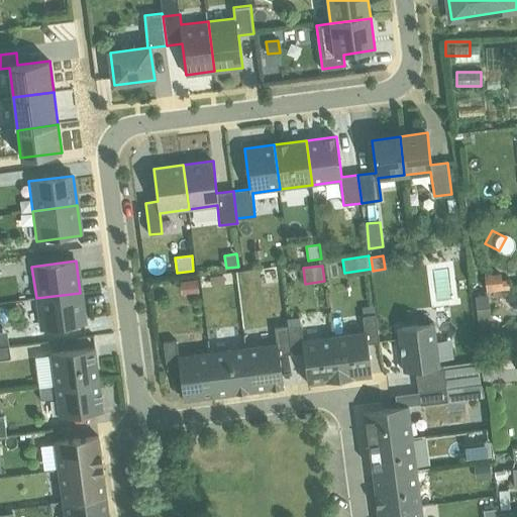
[(277,271),(260,273),(262,286),(279,284),(277,271)]
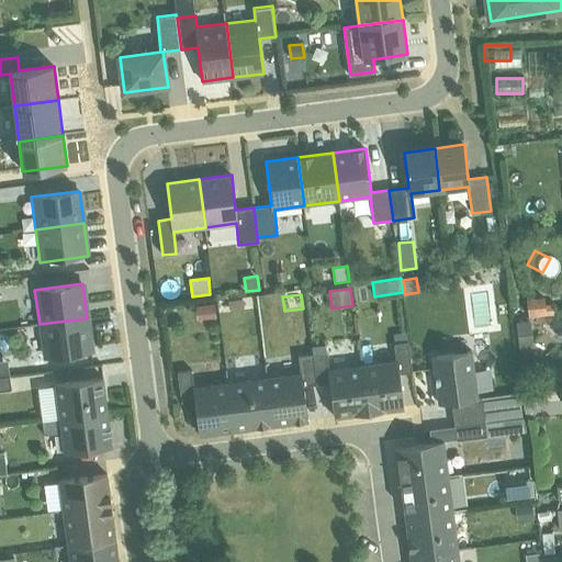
[(546,298),(527,300),(529,317),(554,314),(553,304),(546,305),(546,298)]
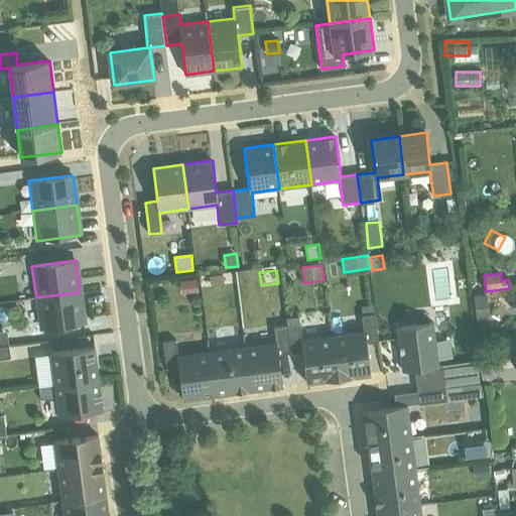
[(172,277),(173,290),(189,289),(188,276),(172,277)]
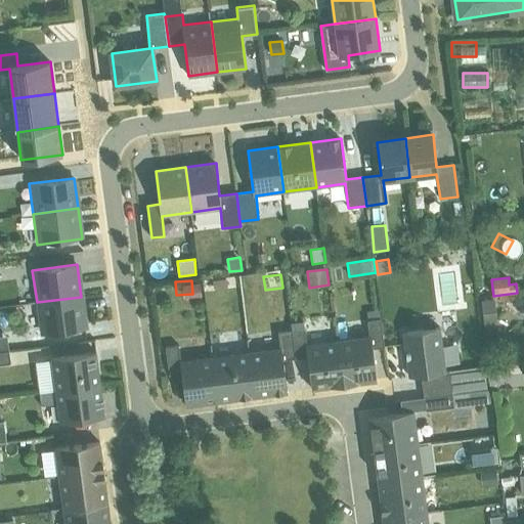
[(81,297),(37,302),(41,335),(85,330),(81,297)]
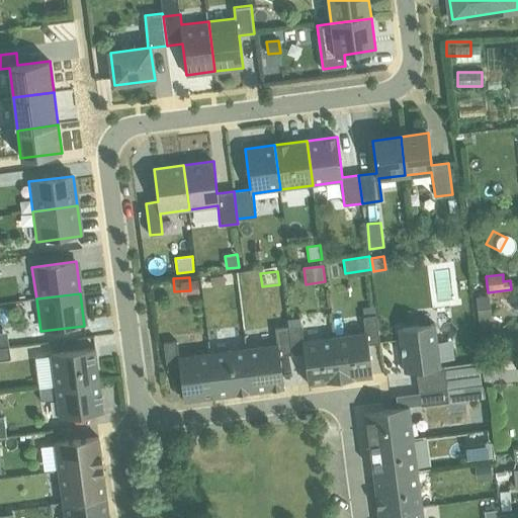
[(489,295),(476,297),(479,322),(492,321),(489,295)]
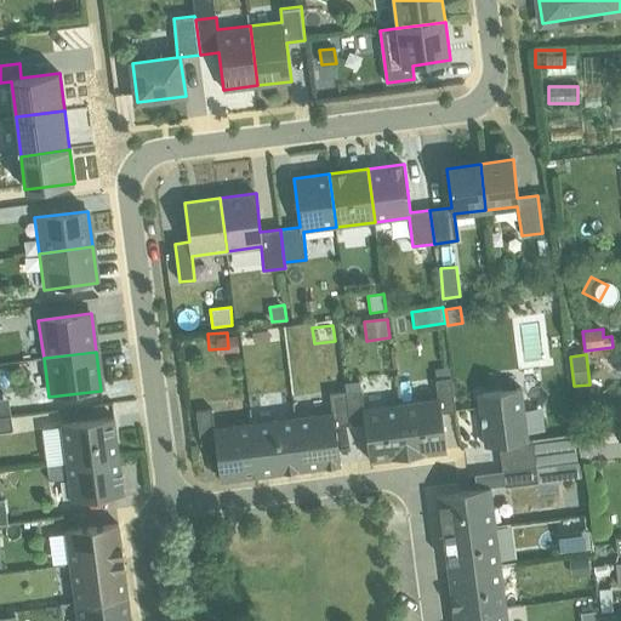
[(402,404),(409,457),(446,451),(442,412),(456,411),(451,379),(437,380),(439,399),(402,404)]
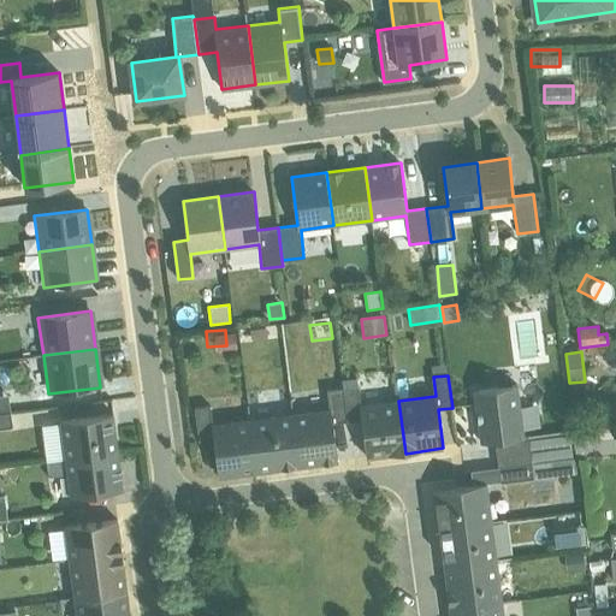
[(344,389),(349,422),(362,420),(367,457),(406,454),(398,401),(362,404),(359,378),(343,380),(344,389)]
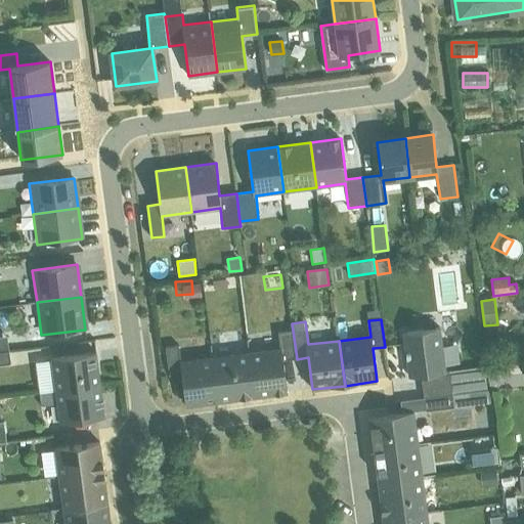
[(425,398),(487,389),(484,365),(446,370),(441,328),(403,333),(409,378),(422,376),(425,398)]
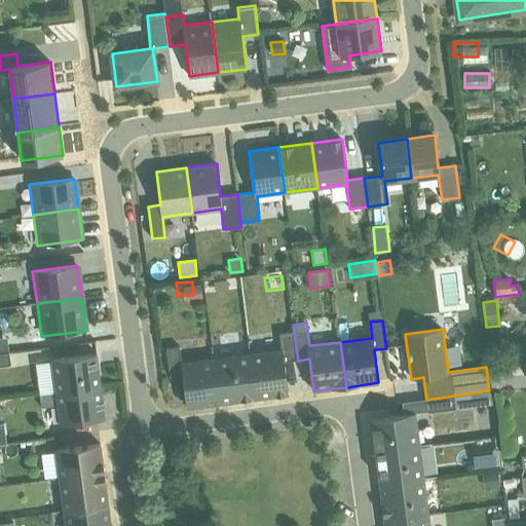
[(250,353),(256,399),(289,395),(285,363),(298,361),(294,332),(279,334),(283,349),(250,353)]
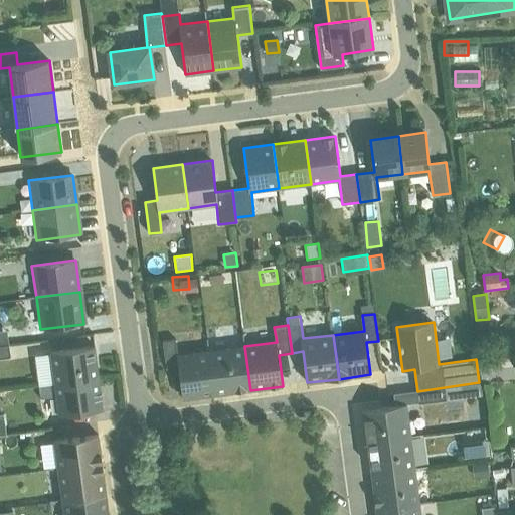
[(0,347),(10,346),(8,330),(0,331),(0,347)]
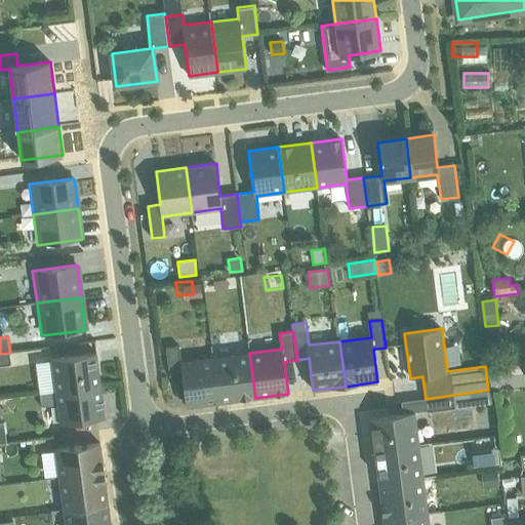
[(219,403),(213,358),(182,362),(179,347),(166,348),(170,376),(183,375),(187,407),(219,403)]
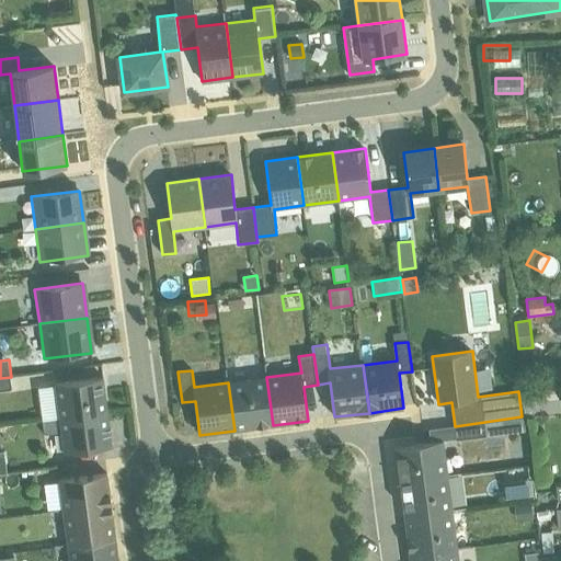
[(11,377),(0,378),(0,390),(12,389),(11,377)]
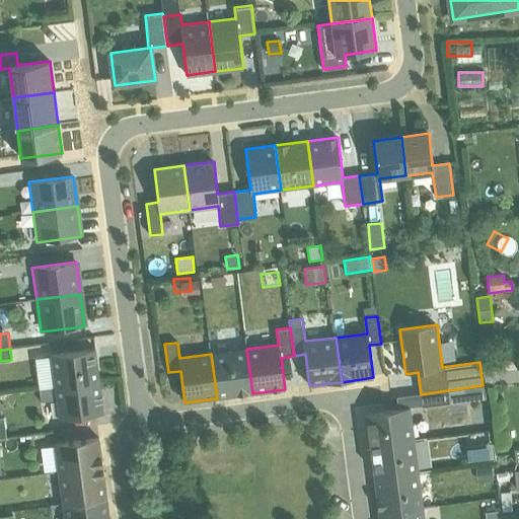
[(55,387),(99,381),(95,349),(51,355),(55,387)]
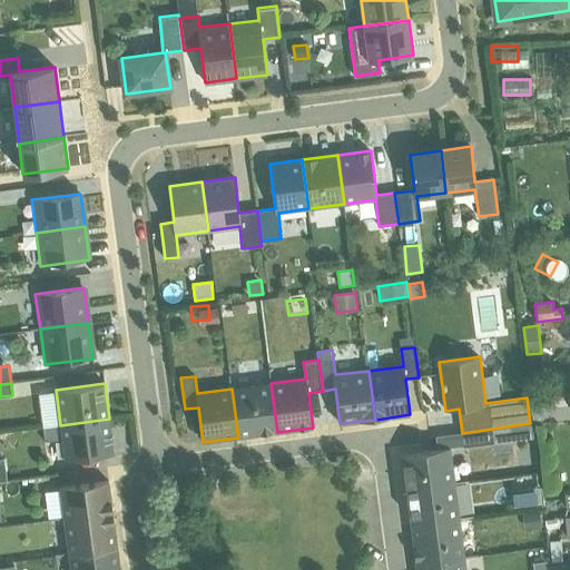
[(232,389),(238,438),(277,432),(271,383),(232,389)]
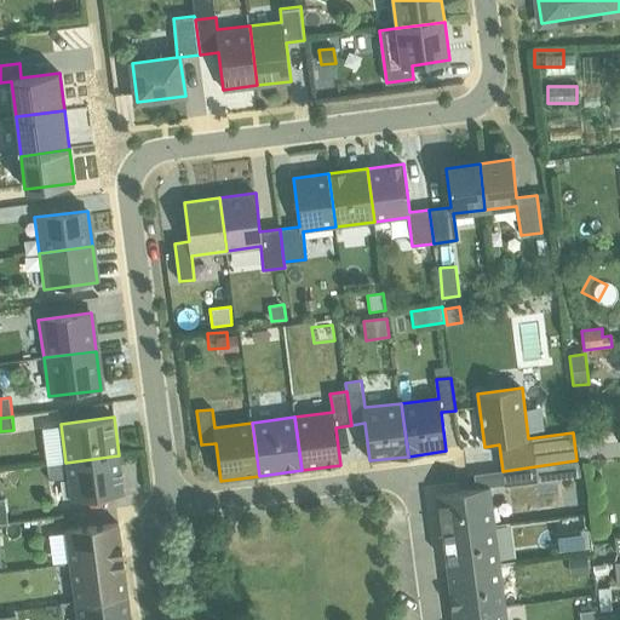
[(577,436),(579,460),(619,455),(619,440),(618,441),(618,438),(615,440),(614,431),(577,436)]
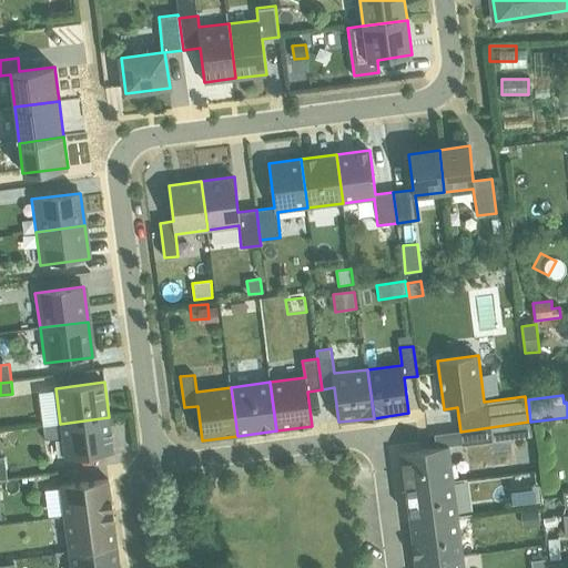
[(60,424),(62,437),(66,459),(114,453),(109,417),(60,424)]
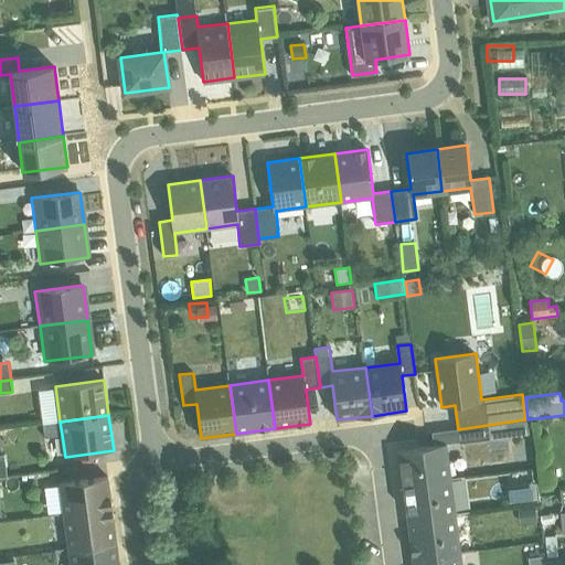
[(458,429),(459,440),(460,443),(529,434),(528,419),(525,419),(458,429)]
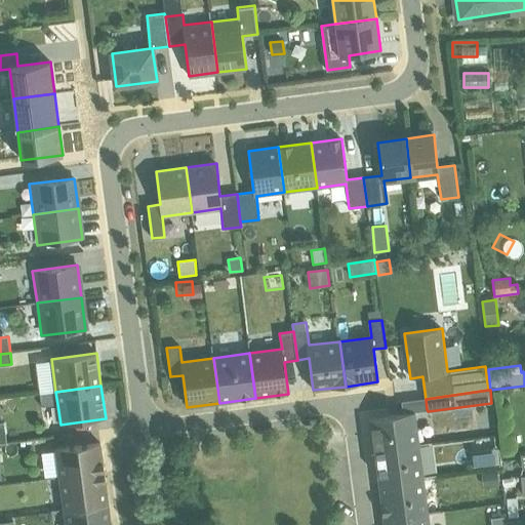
[(57,404),(55,392),(40,394),(42,406),(57,404)]
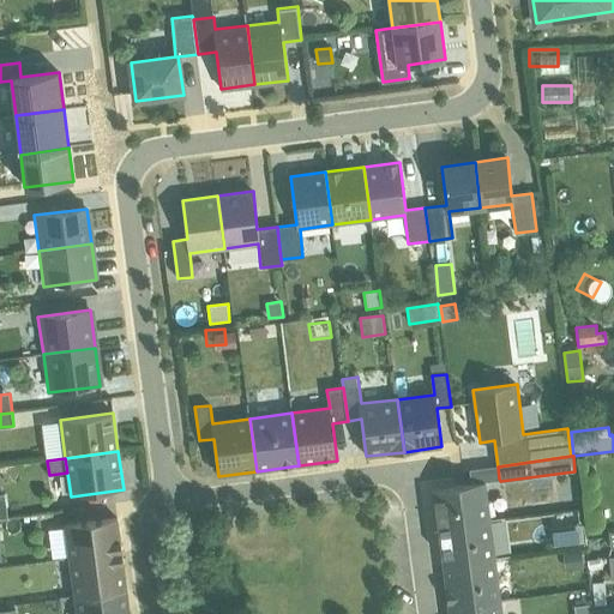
[(473,485),(485,482),(485,481),(499,479),(498,467),(470,470),(473,485)]
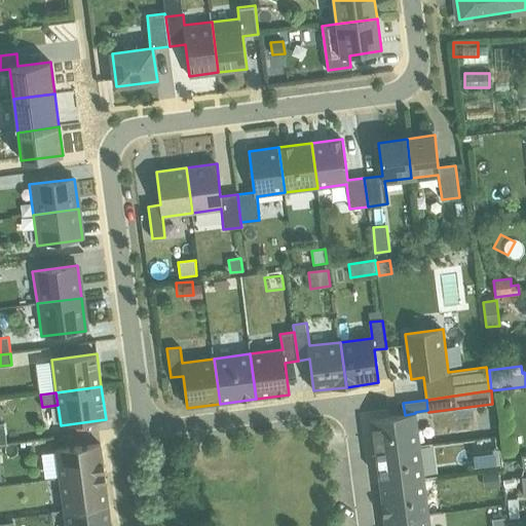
[(415,413),(405,415),(371,419),(375,452),(420,446),(415,413)]
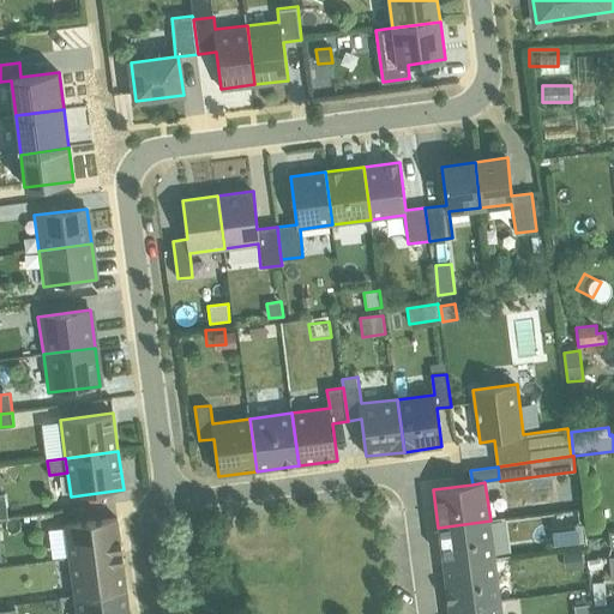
[(70,559),(122,552),(118,519),(65,525),(70,559)]
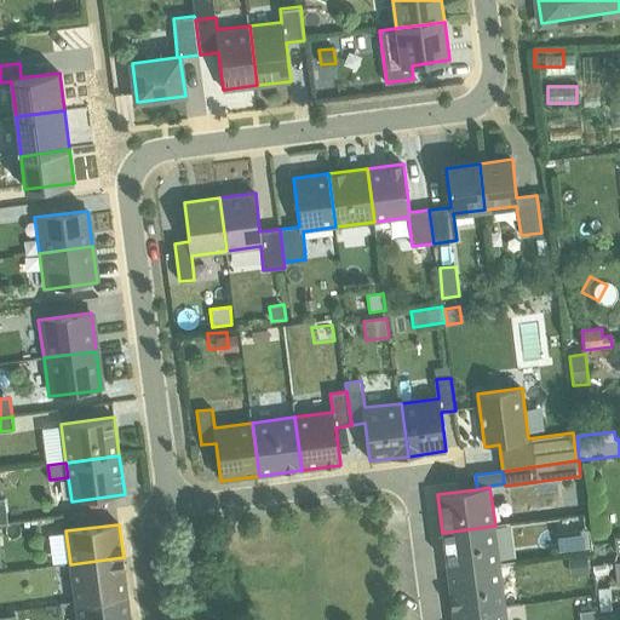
[(495,526),(442,533),(447,572),(500,564),(495,526)]
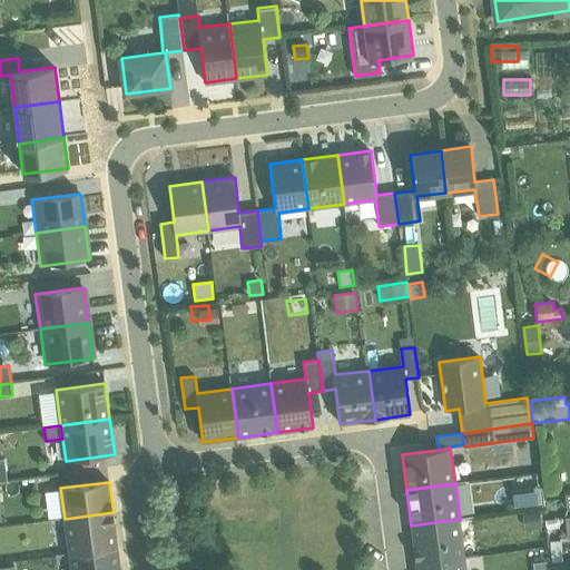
[(540,488),(512,492),(514,509),(542,504),(540,488)]
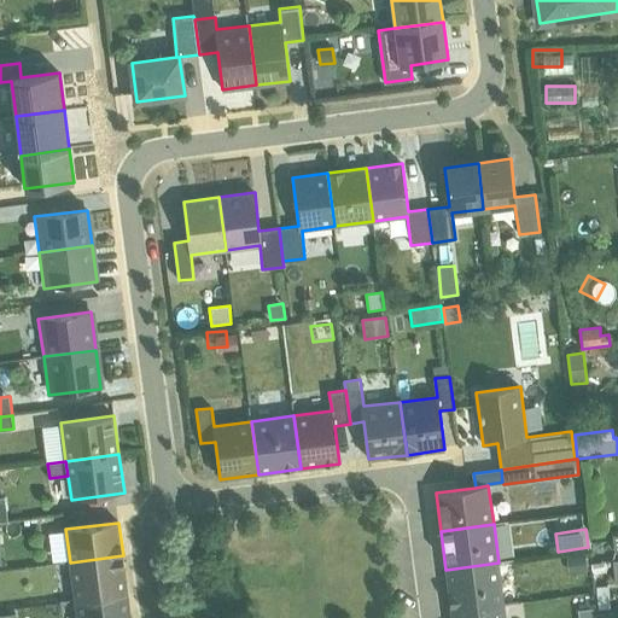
[(123,555),(70,563),(75,604),(126,595),(128,595),(123,555)]
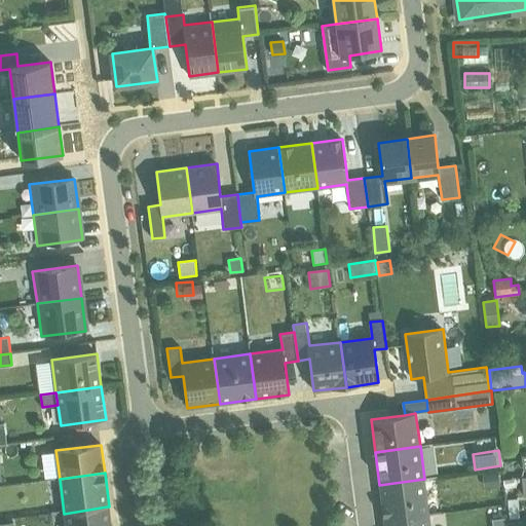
[(497,474),(482,476),(484,488),(499,486),(497,474)]
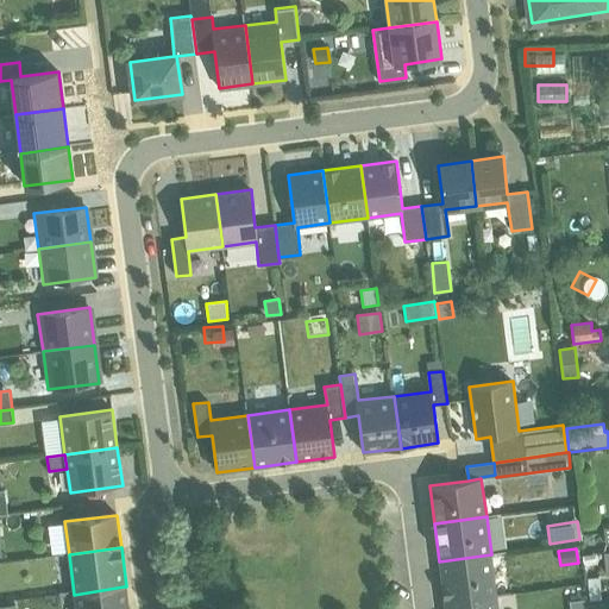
[(491,554),(439,562),(445,604),(446,604),(497,597),(491,554)]
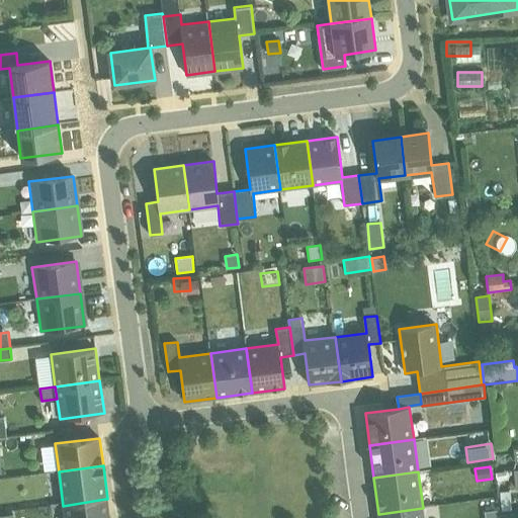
[(490,487),(492,507),(503,506),(501,486),(490,487)]
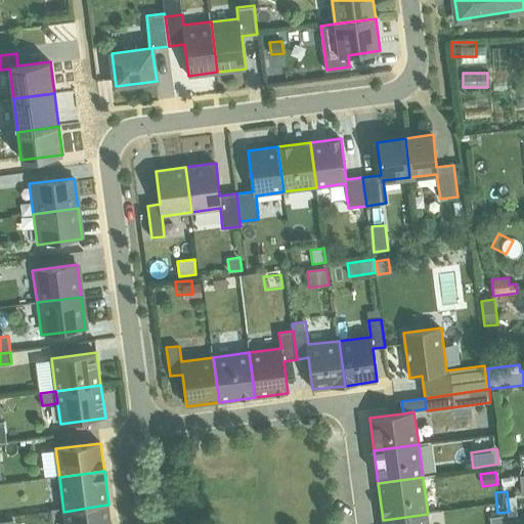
[(110,523),(106,505),(63,512),(64,523),(110,523)]
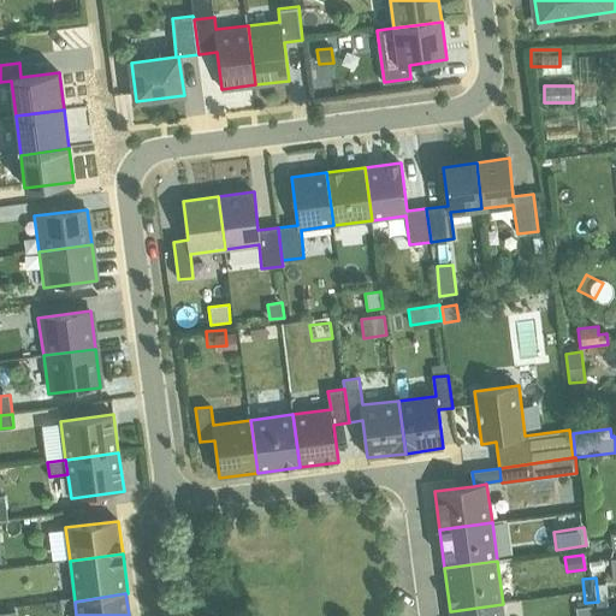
[(503,615),(503,604),(451,611),(451,615),(503,615)]
